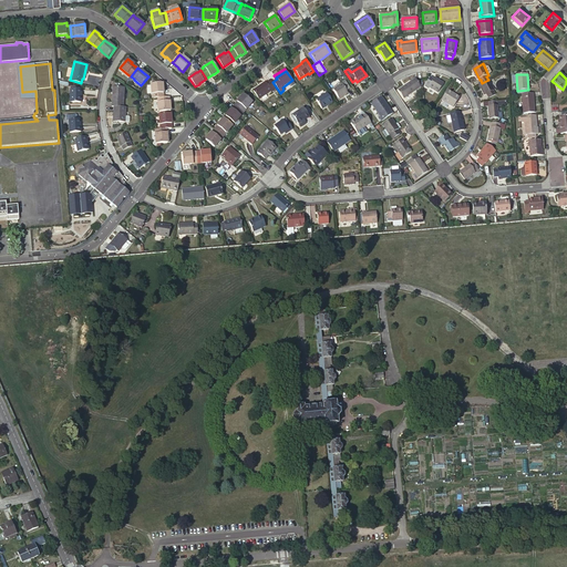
[(430,78),(424,88),(428,89),(429,88),(437,93),(443,84),(434,79),(434,80),(430,78)]
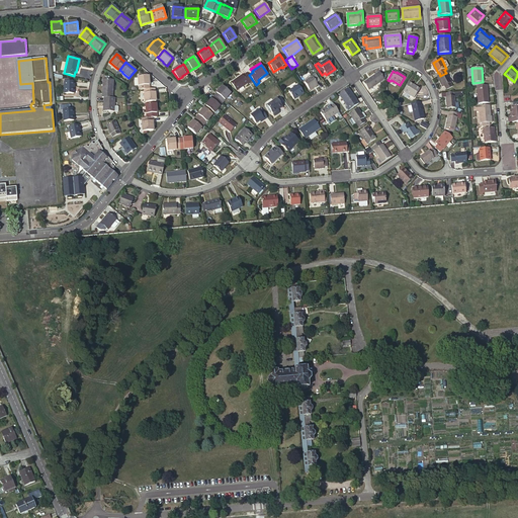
[(379,72),(363,83),(368,90),(384,80),(379,72)]
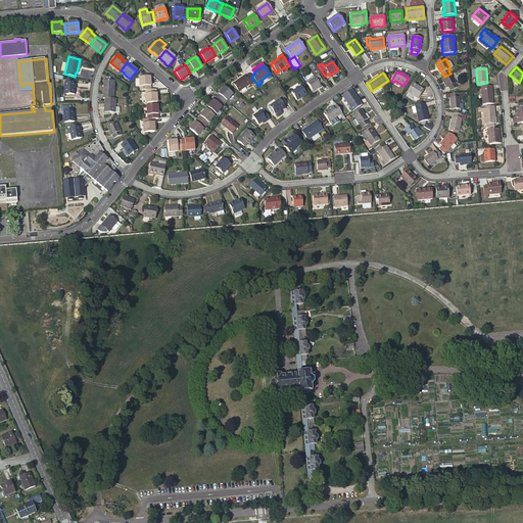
[(444,77),(443,78),(448,88),(450,87),(452,91),(458,88),(456,84),(457,84),(452,74),(450,74),(444,77)]
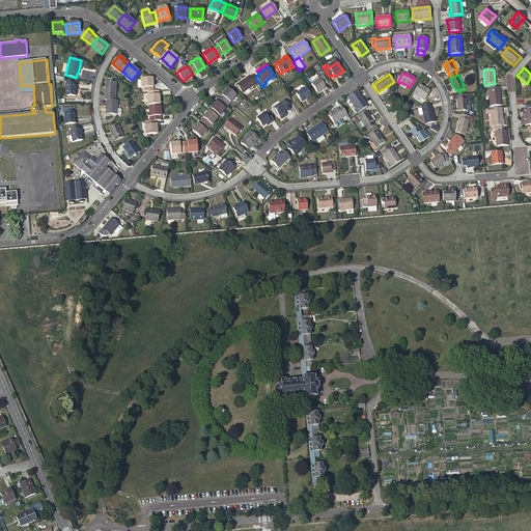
[(257,84),(252,76),(249,78),(248,77),(236,85),(243,93),(253,85),(254,86),(257,84)]
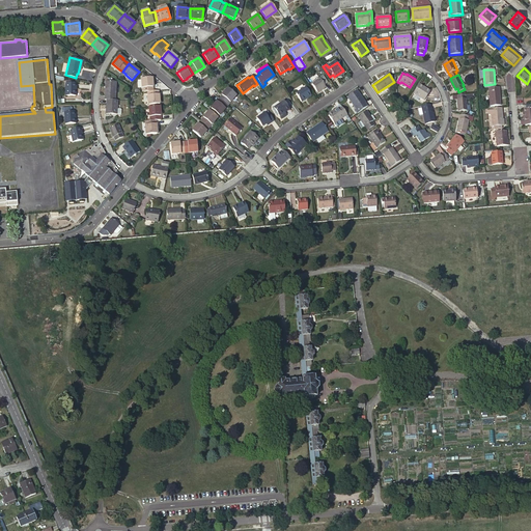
[(323,77),(311,84),(317,93),(326,87),(325,85),(328,83),(323,77)]
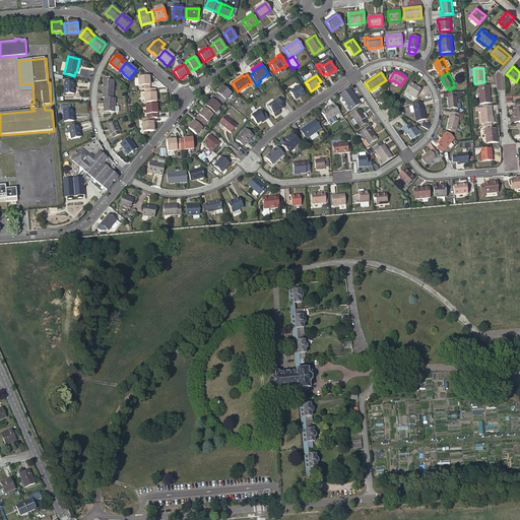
[(139,86),(139,90),(145,89),(149,89),(149,81),(149,76),(146,76),(139,77),(138,77),(139,86)]
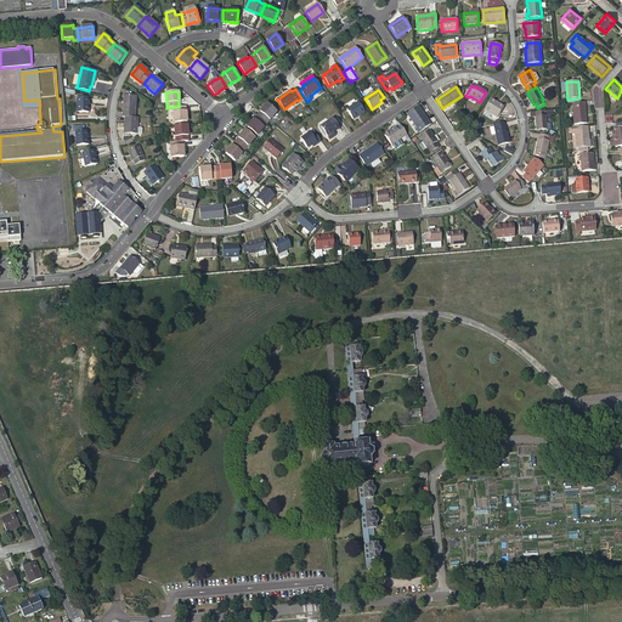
[(124,96),(123,117),(125,118),(135,118),(137,97),(124,96)]
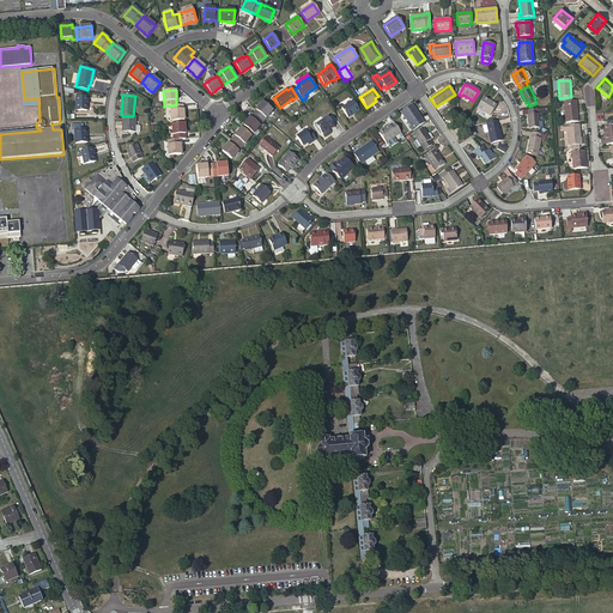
[(82,96),(77,96),(76,96),(76,110),(87,111),(89,96),(82,96)]
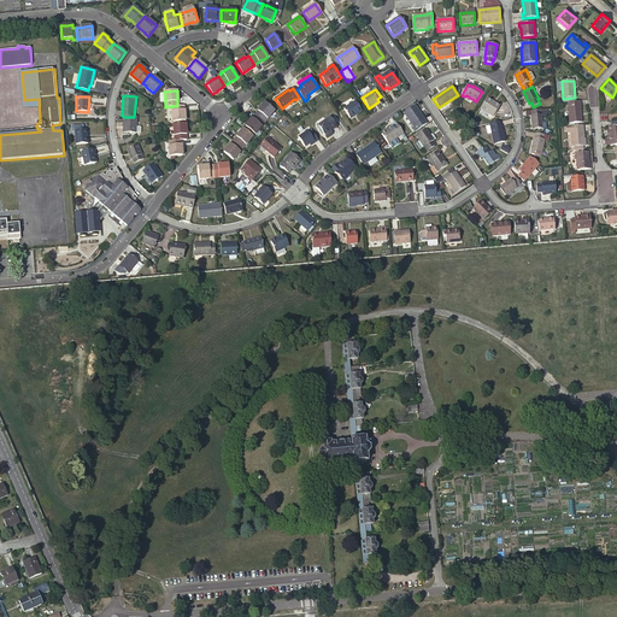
[(500,106),(487,98),(480,110),(493,118),(500,106)]
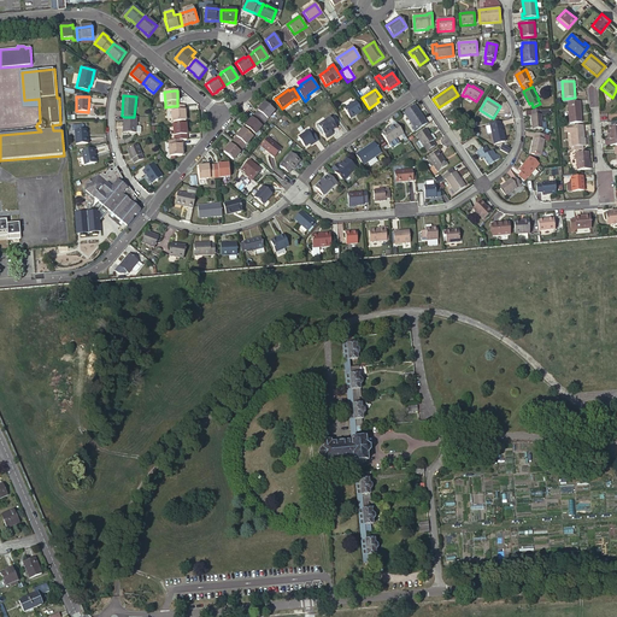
[(354,101),(344,109),(350,118),(362,111),(354,101)]
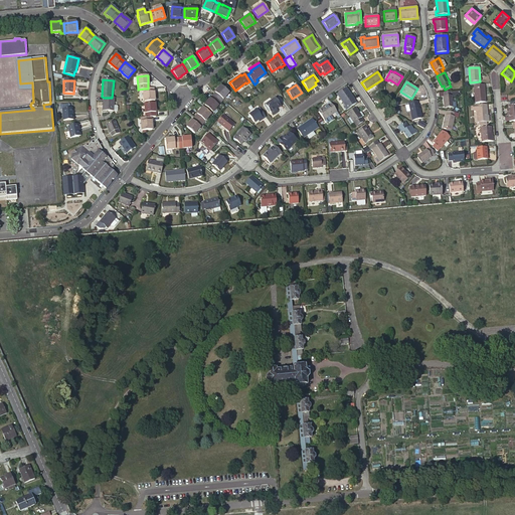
[(484,84),(474,86),(475,104),(485,103),(484,84)]
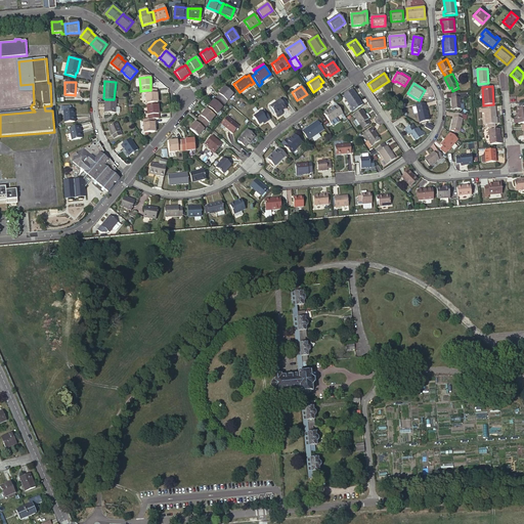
[(221,92),(217,97),(218,99),(222,103),(224,104),(227,101),(233,94),(225,87),(221,91),(221,92)]
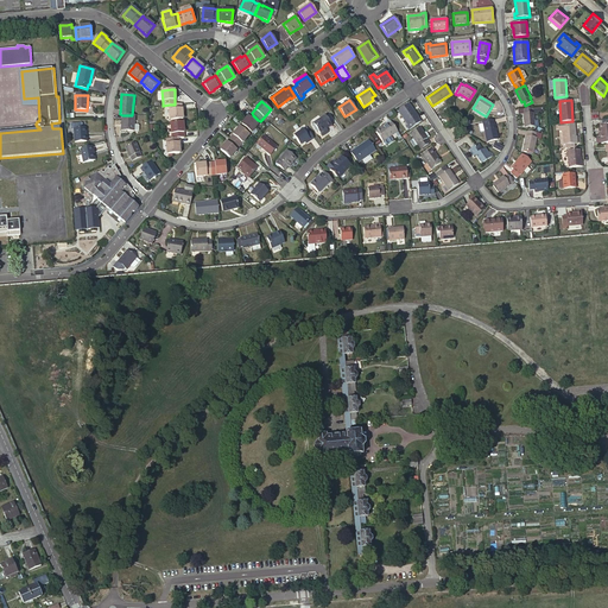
[(182,114),(181,105),(175,105),(170,105),(170,120),(171,120),(176,120),(176,122),(182,121),(182,120),(183,120),(182,114)]
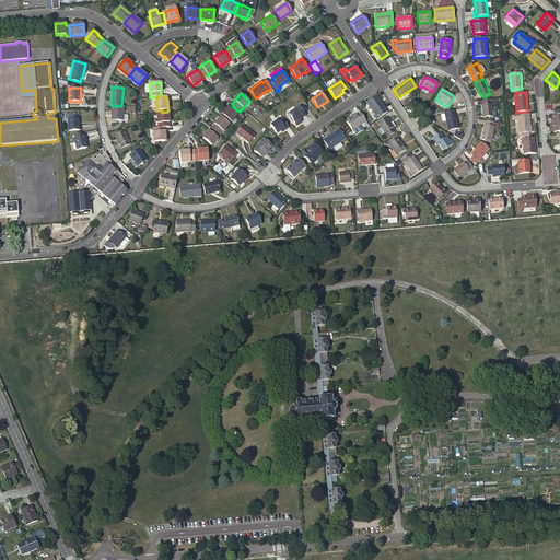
[(376,120),(388,113),(376,96),(366,103),(375,115),(373,116),(376,120)]
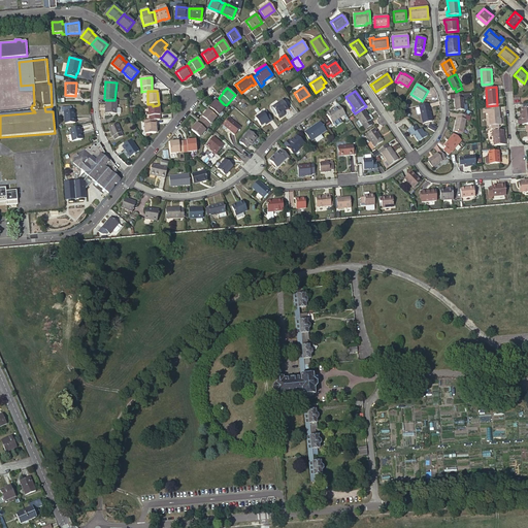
[(462,94),(455,95),(455,99),(456,111),(463,110),(463,99),(462,99),(462,98),(462,95),(462,94)]
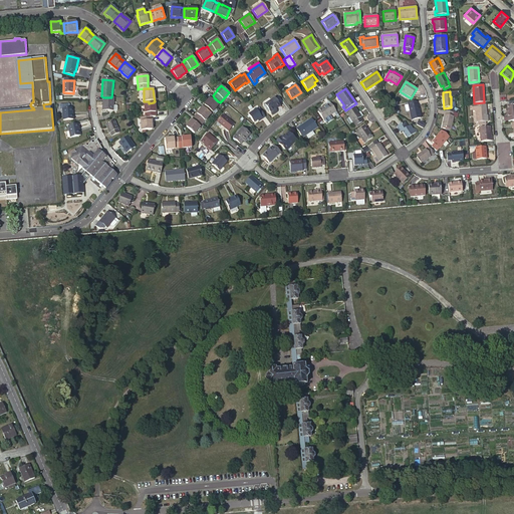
[(214,97),(213,95),(208,101),(207,101),(204,105),(210,110),(209,111),(211,113),(212,112),(215,114),(217,111),(217,110),(215,108),(218,105),(220,102),(218,101),(214,97)]
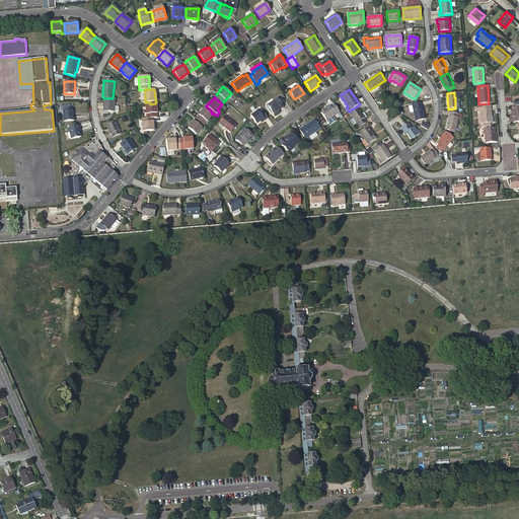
[(113,98),(104,98),(103,112),(115,113),(115,107),(116,98),(113,98)]
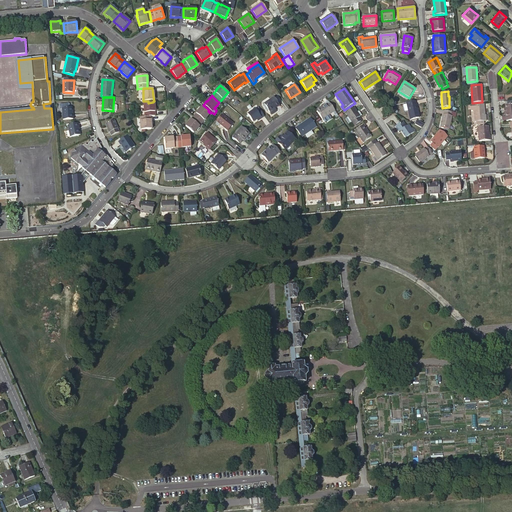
[(263,104),(264,105),(268,111),(271,115),(276,112),(274,109),(279,106),(279,105),(277,102),(273,97),(263,104)]
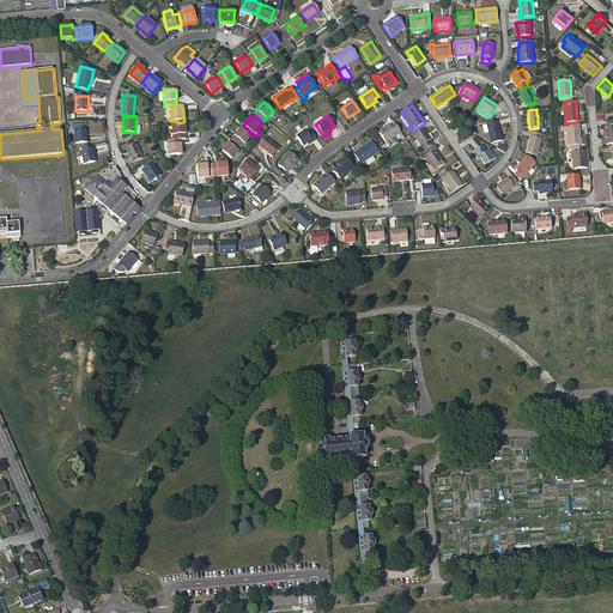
[(497,126),(496,121),(486,123),(491,144),(502,141),(498,126),(497,126)]
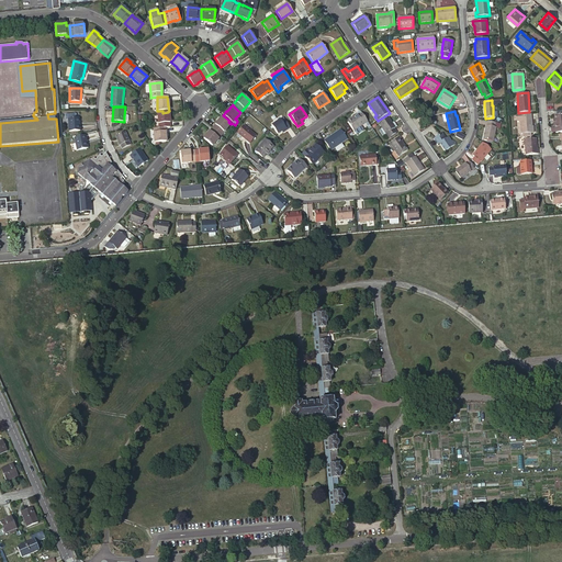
[(169,113),(158,114),(158,124),(159,124),(159,128),(165,127),(170,127),(169,119),(169,113)]
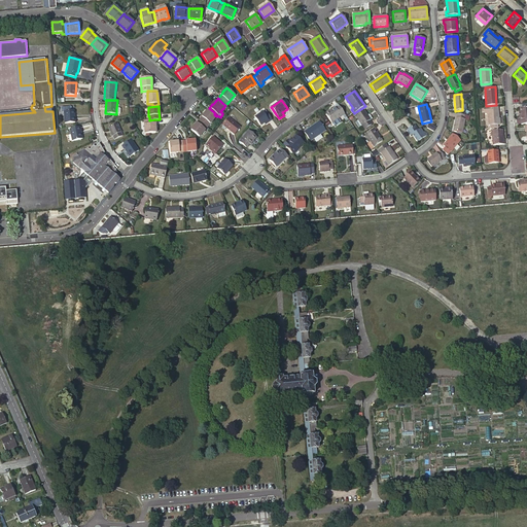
[(331,123),(344,114),(339,106),(336,108),(335,107),(325,114),(331,123)]
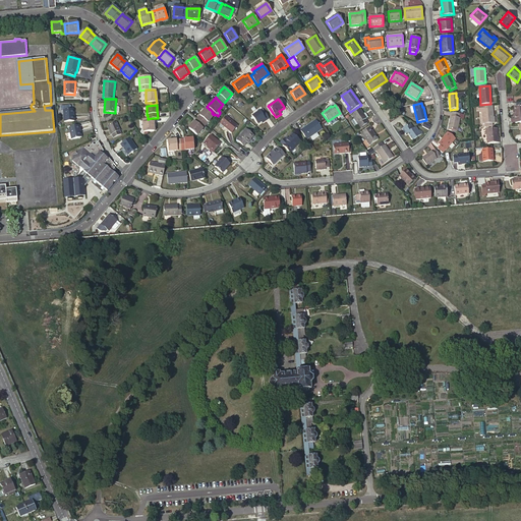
[(490,106),(477,107),(478,112),(482,111),(482,124),(484,124),(493,123),(494,123),(493,117),(493,110),(490,111),(490,106)]
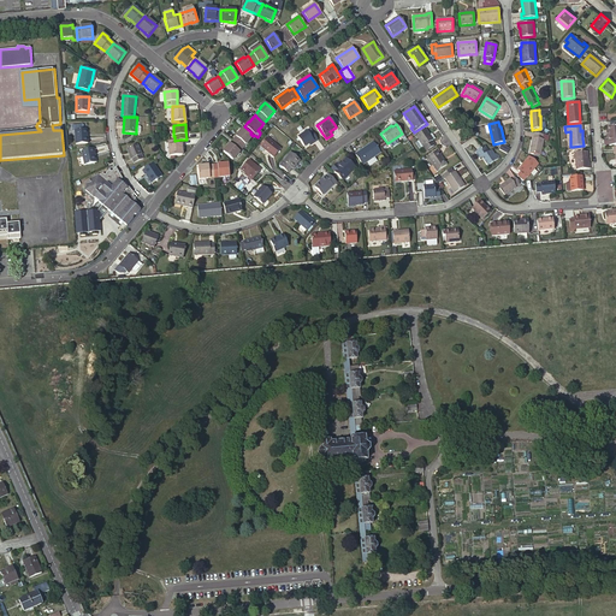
[(604,146),(609,146),(615,144),(615,125),(606,126),(606,132),(608,136),(608,141),(604,141),(604,146)]
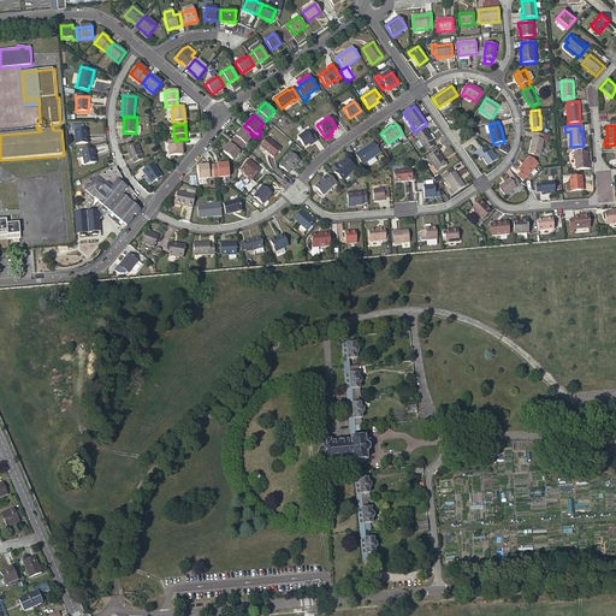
[(252,137),(242,129),(238,134),(234,141),(242,149),(244,146),(246,146),(252,137)]
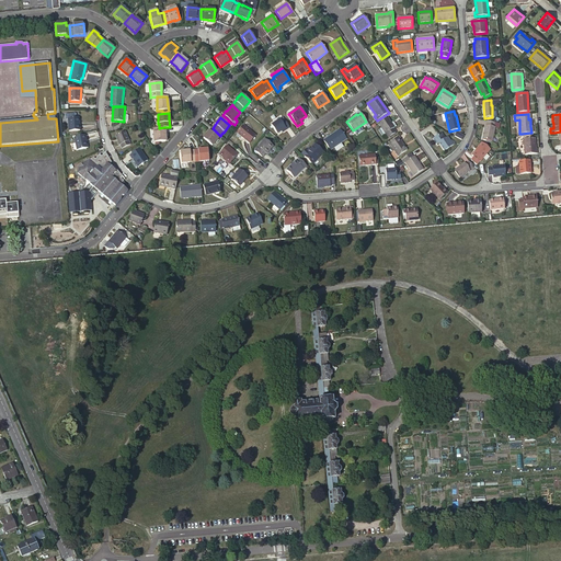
[(77,118),(69,119),(70,132),(81,130),(80,118),(77,118)]
